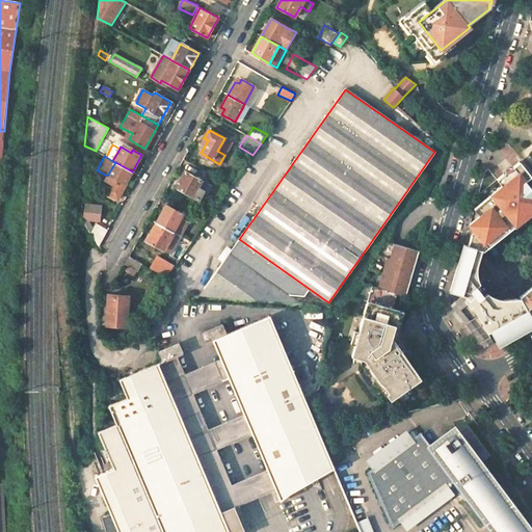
[(471,325),(487,347),(488,348),(495,344),(488,335),(491,333),(500,345),(531,326),(531,290),(521,299),(513,301),(508,302),(502,301),(495,299),(490,302),(475,283),(479,281),(478,275),(478,269),(479,264),(482,257),(485,253),(531,215),(531,186),(529,182),(531,179),(531,177),(520,161),(498,179),(503,185),(476,207),(482,214),(471,222),(474,227),(469,245),(463,243),(450,290),(468,294),(451,308),(457,315),(462,310),(473,323),(471,325)]
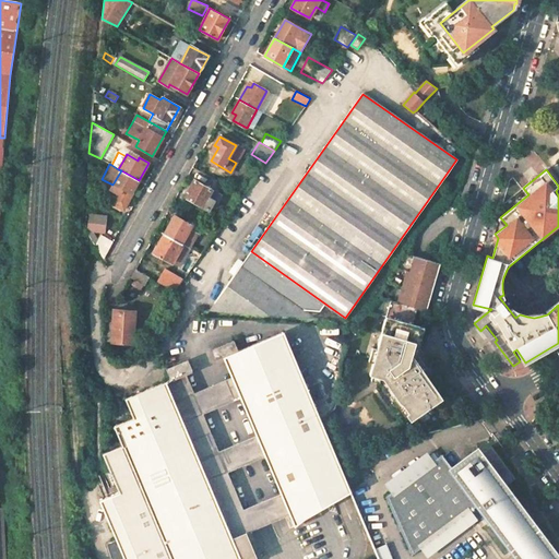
[(139,180),(121,170),(113,185),(110,189),(118,193),(114,203),(123,209),(133,193),(132,192),(139,180)]
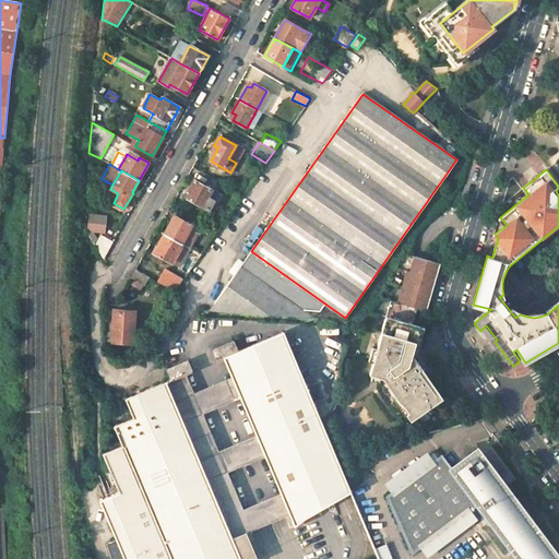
[(221,195),(194,180),(186,197),(209,211),(214,201),(216,203),(221,195)]
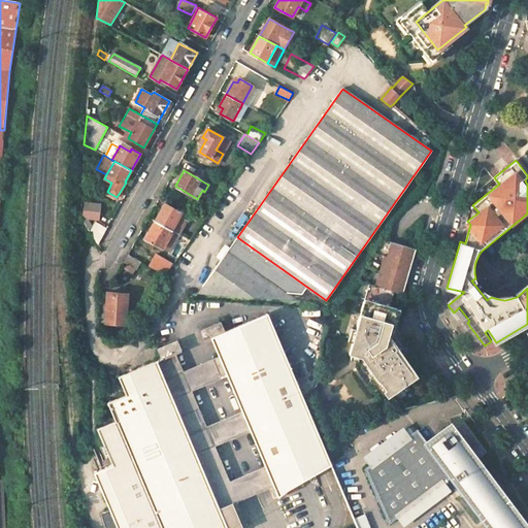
[(83,217),(98,219),(101,205),(85,202),(83,217)]
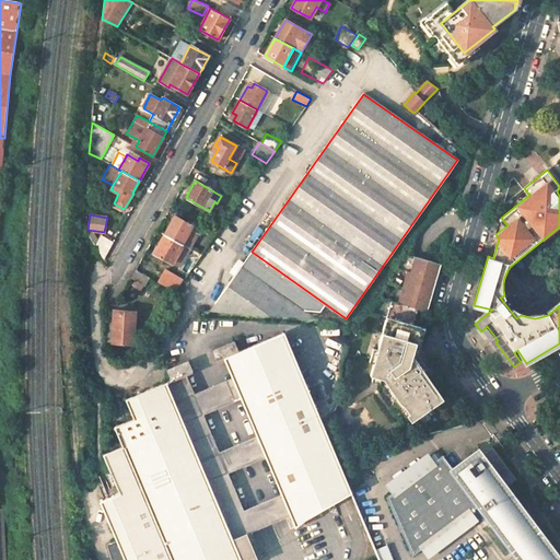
[(191,225),(175,217),(172,222),(164,234),(189,248),(197,234),(189,231),(191,225)]
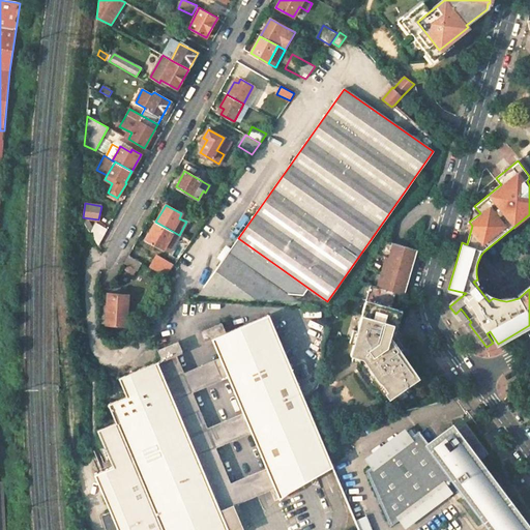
[(179,235),(155,222),(145,240),(164,249),(164,248),(171,252),(180,235),(179,235)]
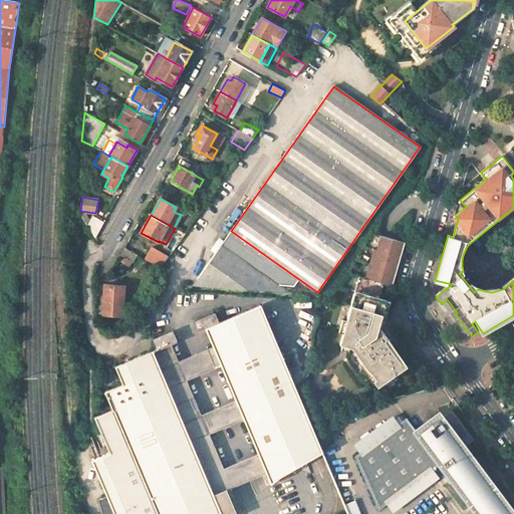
[(96,237),(104,222),(93,216),(87,226),(95,238),(96,237)]
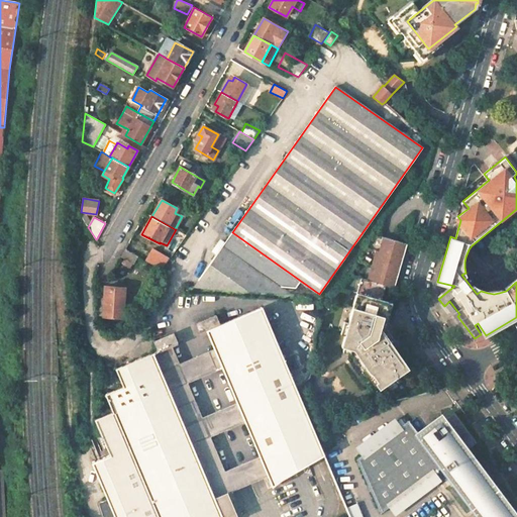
[(319,294),(232,232),(194,287),(320,297),(319,294)]
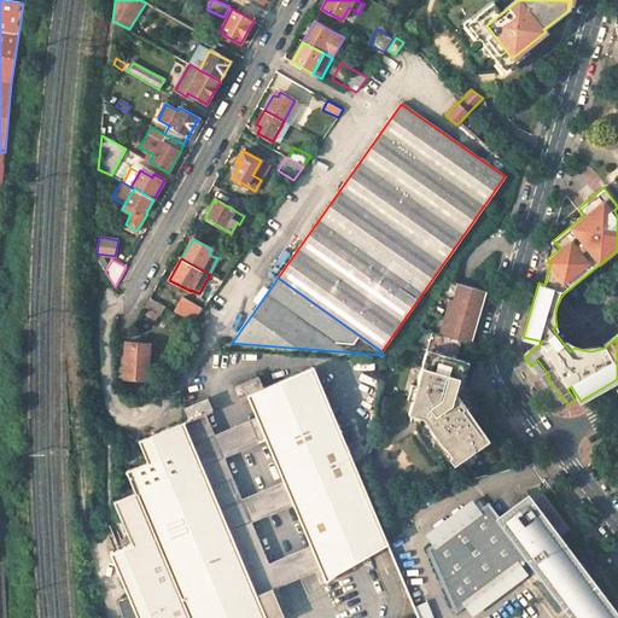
[(455,466),(491,439),(455,389),(461,384),(464,378),(459,377),(464,360),(455,357),(460,340),(468,342),(483,290),(458,283),(453,299),(450,298),(439,332),(431,331),(408,410),(425,417),(424,421),(455,466)]
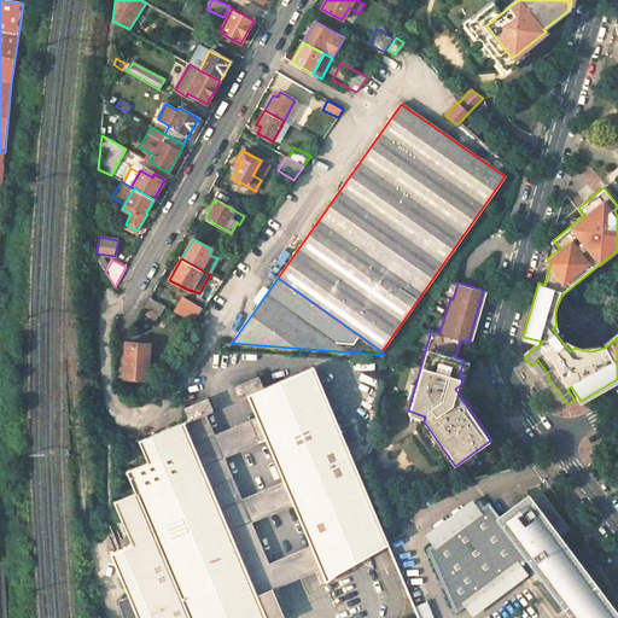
[(165,307),(150,298),(145,307),(161,315),(165,307)]
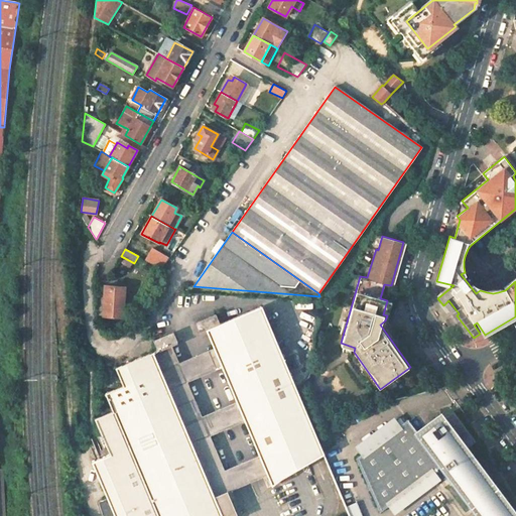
[(165,261),(153,254),(149,261),(161,268),(165,261)]
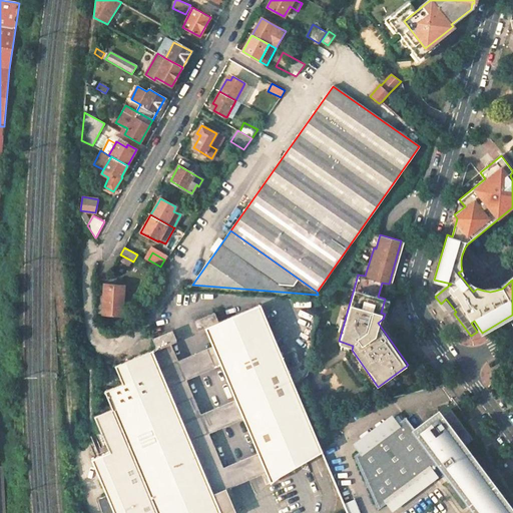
[(124,286),(104,285),(102,314),(122,316),(124,286)]
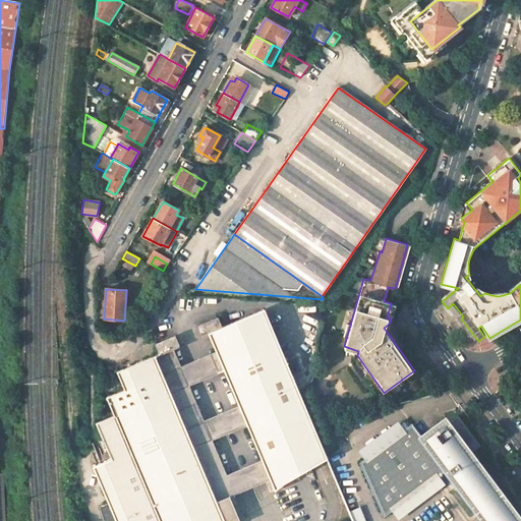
[(327,459),(265,309),(222,328),(209,334),(220,360),(243,415),(266,469),(275,490),(284,483),(327,459)]
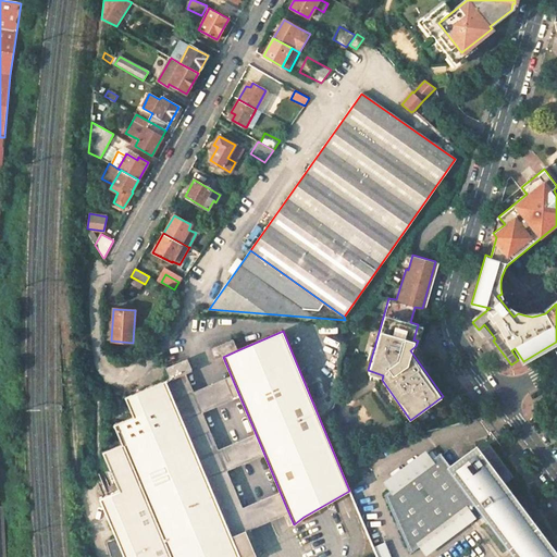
[(236,338),(239,346),(245,344),(242,336),(236,338)]
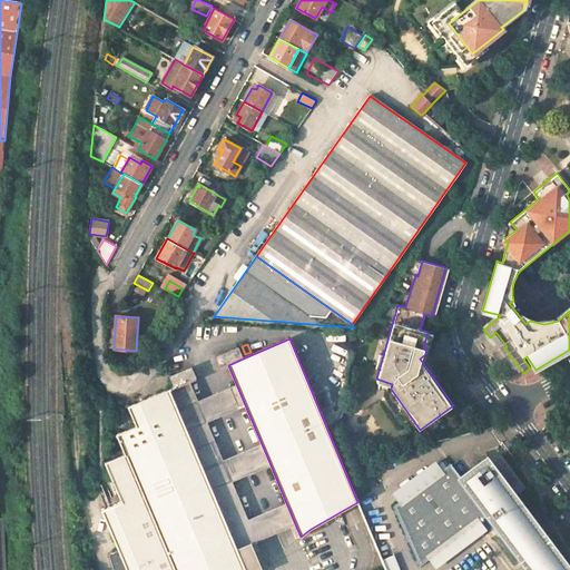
[(238,347),(217,356),(222,367),(228,365),(243,359),(238,347)]
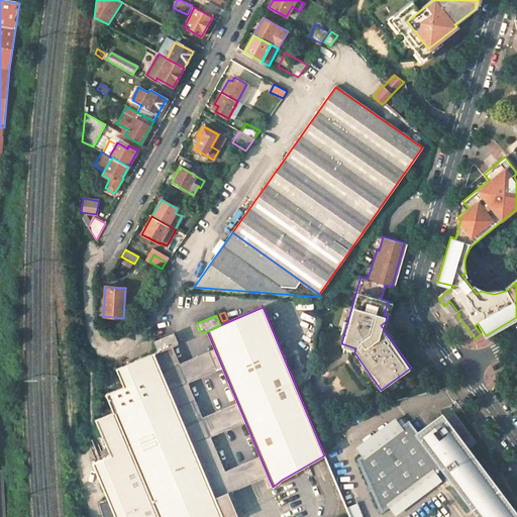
[(174,333),(154,341),(159,350),(172,345),(178,343),(174,333)]
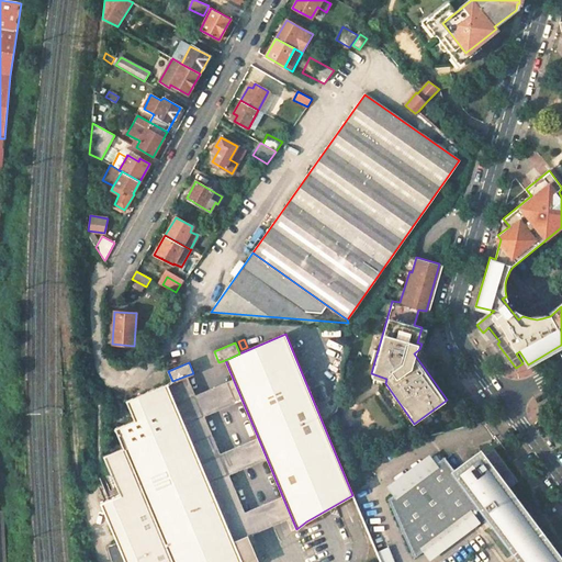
[(120,495),(101,503),(116,540),(117,543),(116,543),(122,561),(258,561),(248,535),(250,535),(254,532),(187,375),(172,381),(126,401),(134,420),(115,428),(123,448),(103,456),(120,495)]
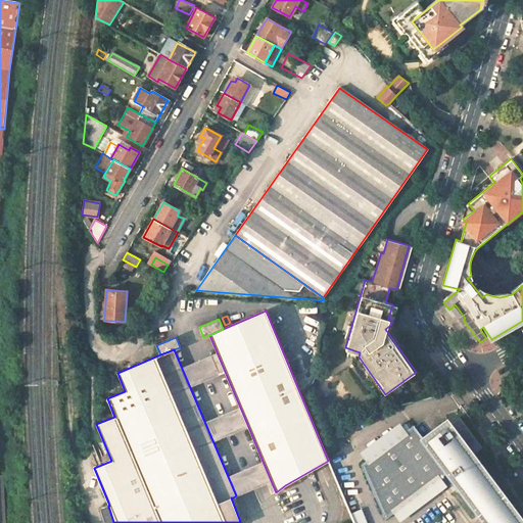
[(483,446),(461,416),(426,441),(415,425),(362,464),(386,519),(449,472),(487,522),(522,522),(522,521),(473,454),(483,446)]
